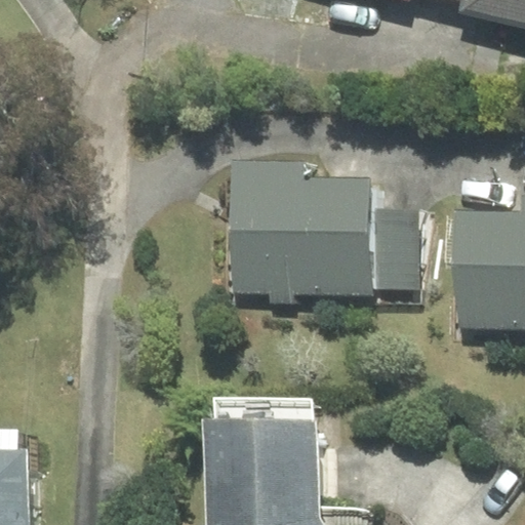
[(524,0),(462,0),(460,11),(524,26),(524,0)]
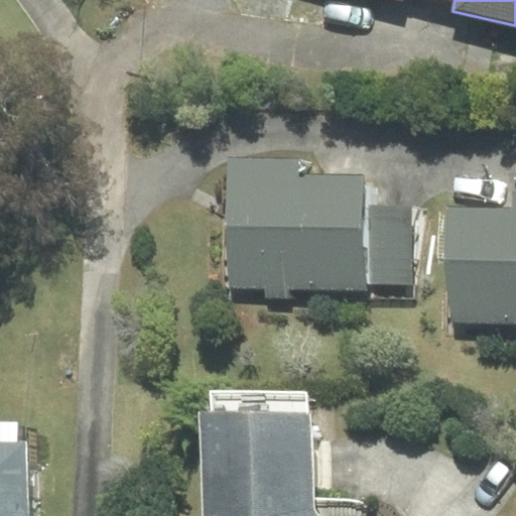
[(288,287),(362,288),(363,175),(302,174),(302,161),(231,160),(230,287),(266,287),(266,297),(287,297),(288,287)]
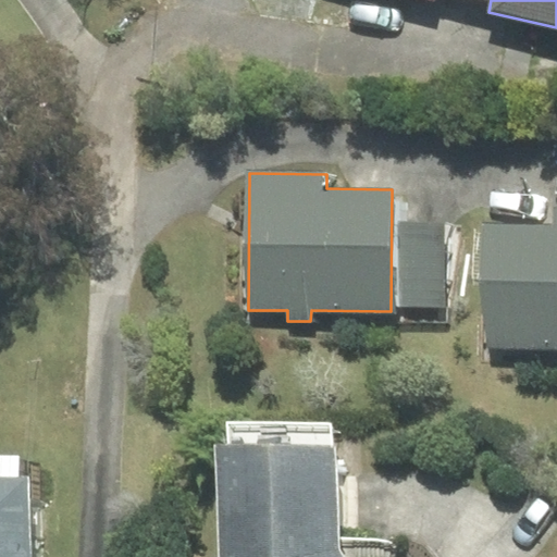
[(556,210),(556,225),(486,226),(487,348),(556,347),(556,210)]
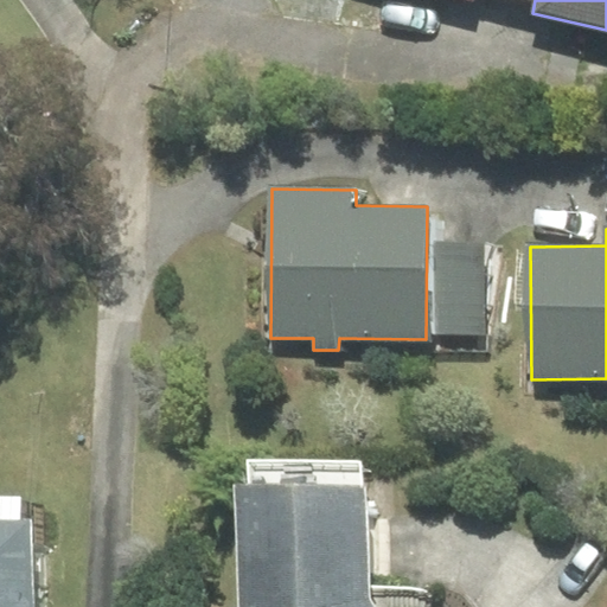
[(484,243),(433,243),(434,334),(485,333),(484,243)]
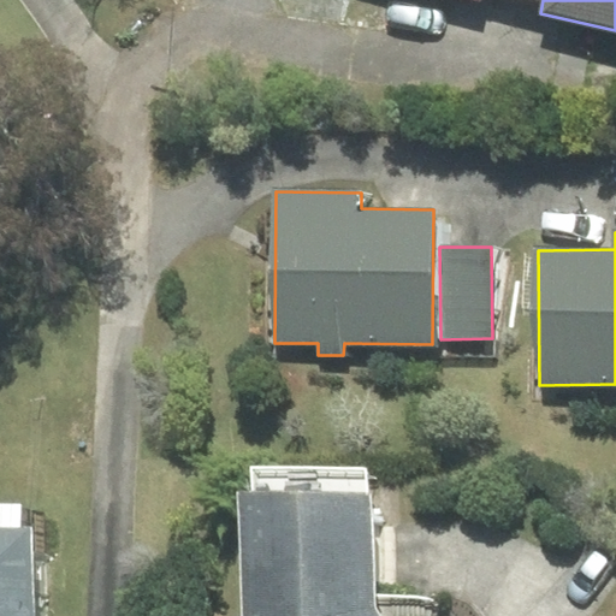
[(378,615),(373,608),(372,492),(366,492),(366,468),(253,469),(254,495),(241,495),(242,615),(378,615)]
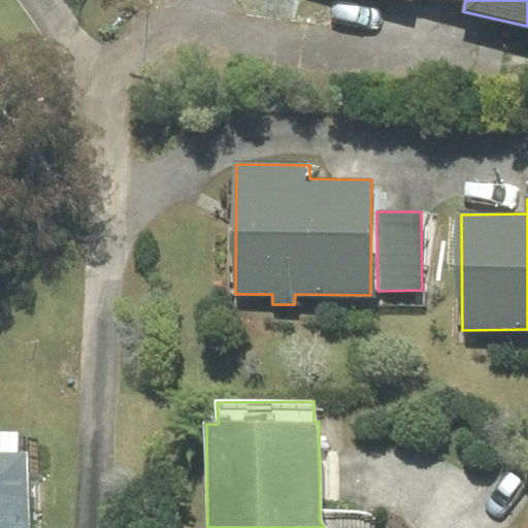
[(0,527),(29,527),(29,450),(18,451),(18,429),(0,428),(0,527)]
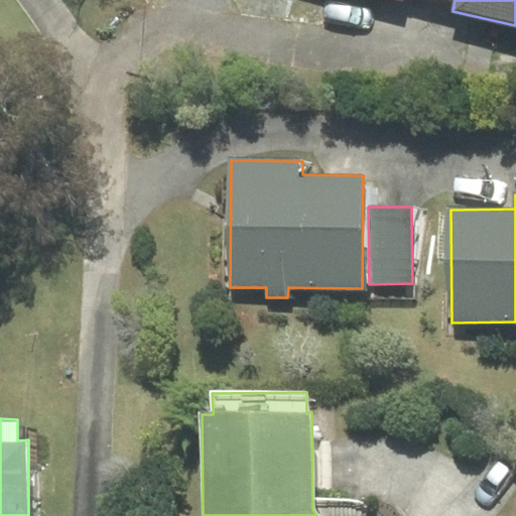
All buildings are outlined.
